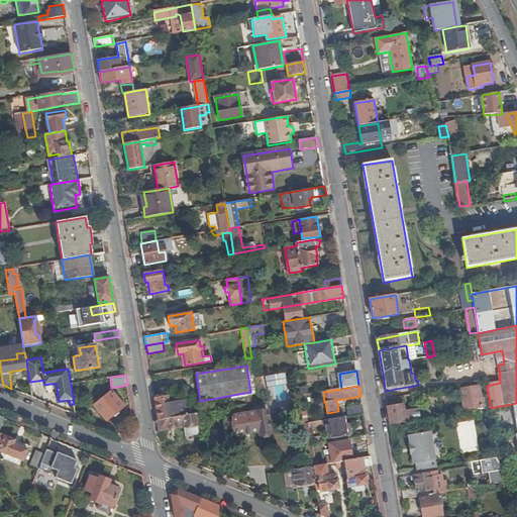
[(479,387),(461,391),(464,410),(483,407),(479,387)]
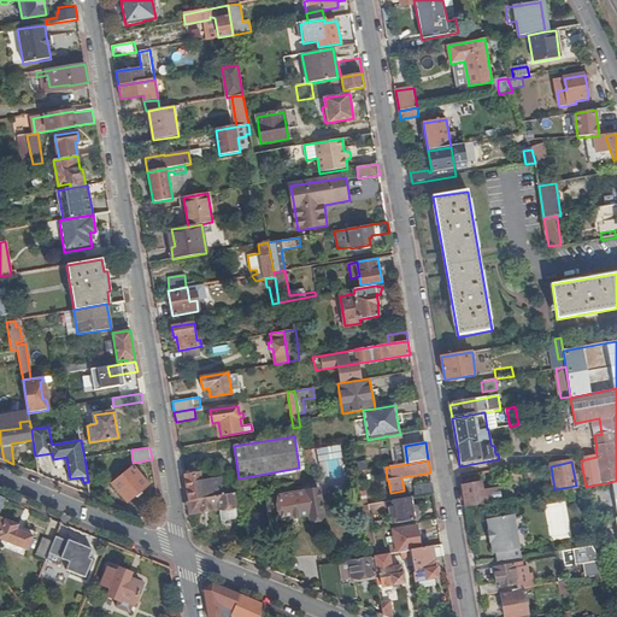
[(128,500),(148,485),(133,466),(113,483),(128,500)]
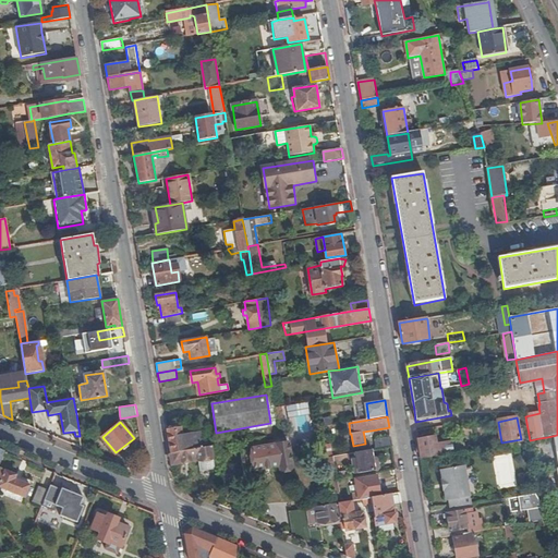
[(279,435),(278,425),(268,427),(269,436),(279,435)]
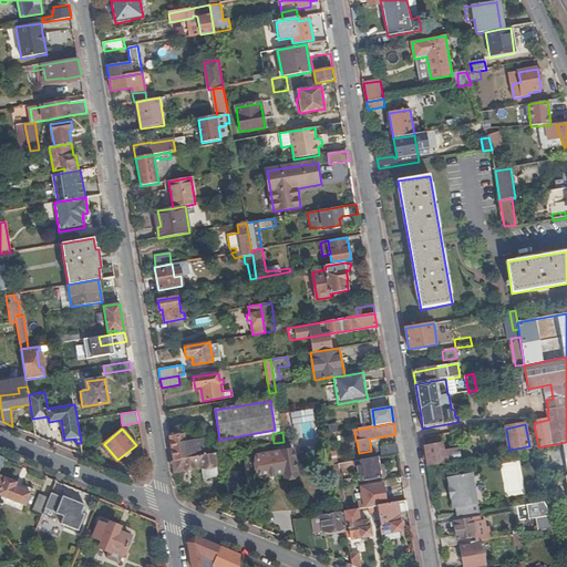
[(274,443),(272,434),(264,436),(265,444),(268,444),(274,443)]
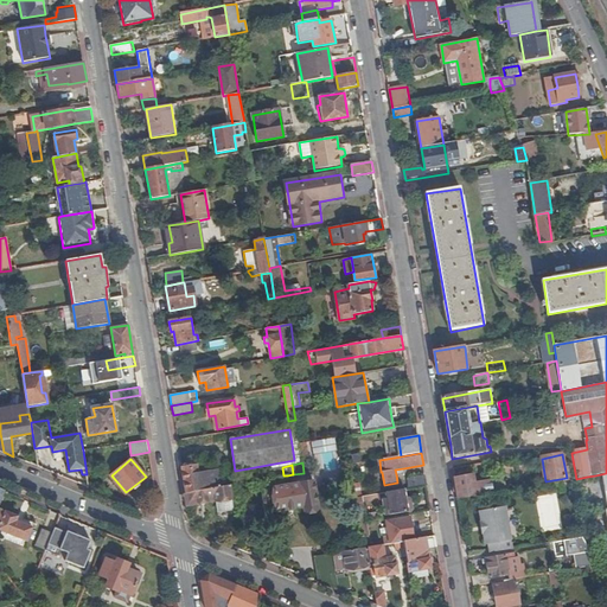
[(197,467),(183,470),(186,493),(221,487),(218,473),(215,474),(212,472),(198,474),(197,467)]
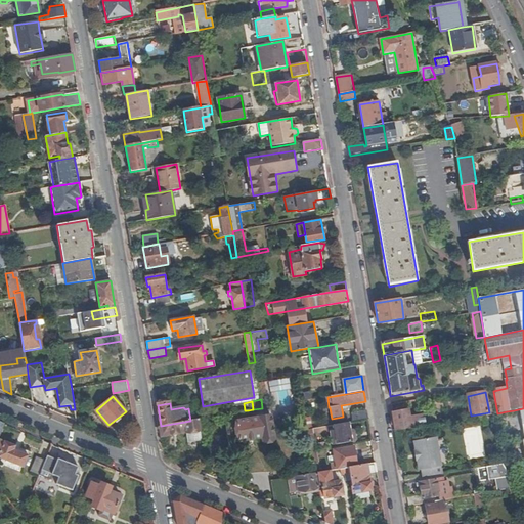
[(245,410),(244,403),(232,405),(234,412),(237,412),(245,410)]
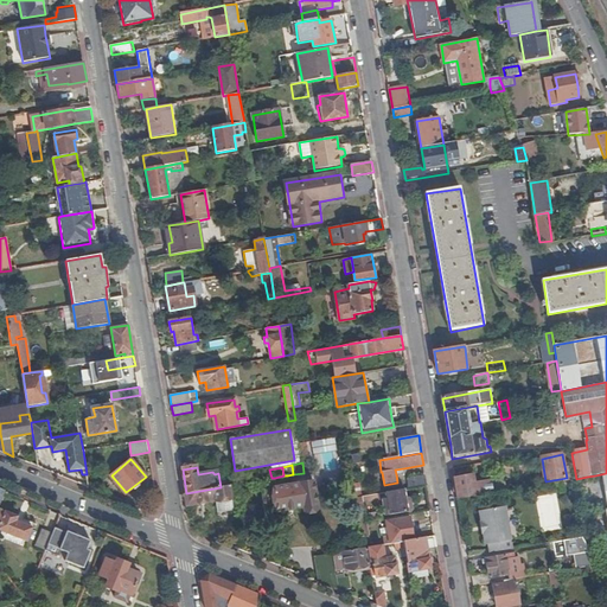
[(606,473),(595,475),(598,489),(605,486),(606,502),(606,473)]
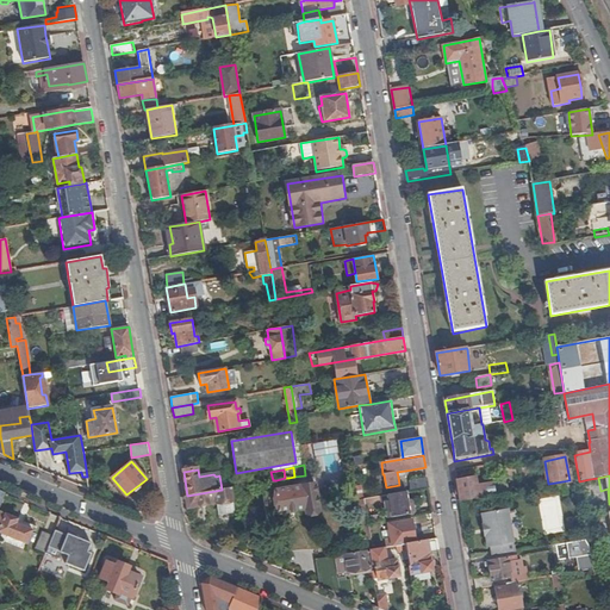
[(291,487),(288,478),(285,478),(277,480),(278,490),(262,492),(267,516),(304,510),(305,512),(309,512),(317,510),(319,510),(315,484),(291,487)]
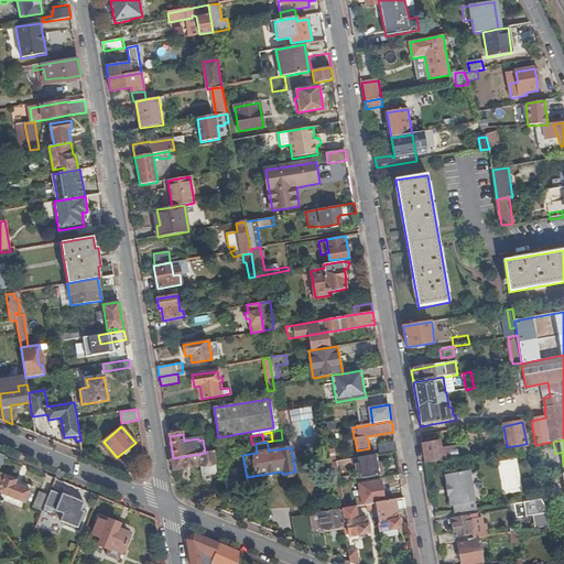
[(397,452),(396,442),(379,445),(381,454),(397,452)]
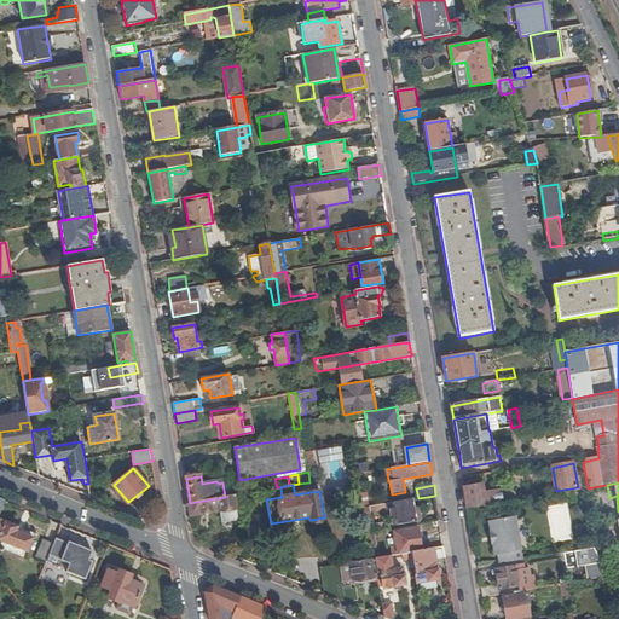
[(467,499),(468,509),(486,505),(482,485),(464,489),(467,499)]
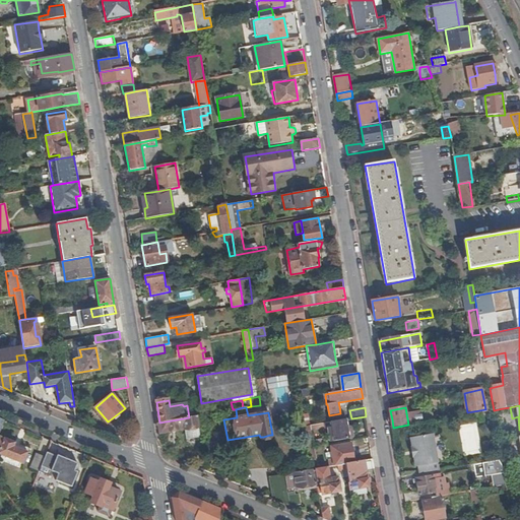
[(494,410),(498,435),(507,434),(503,408),(494,410)]
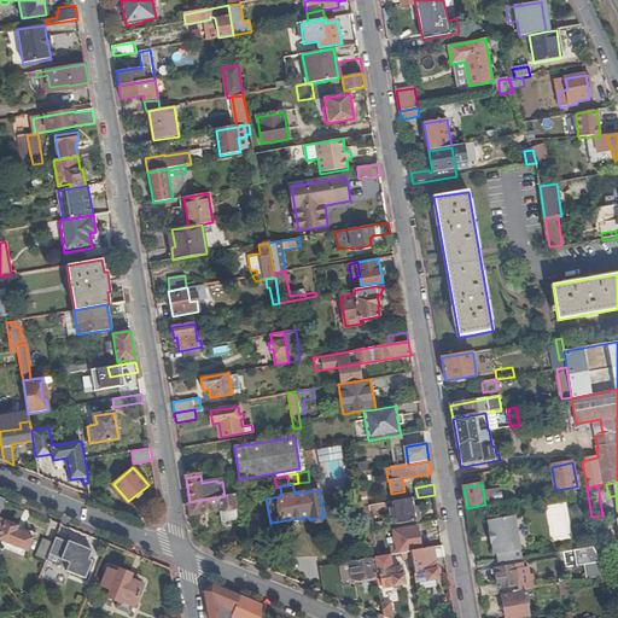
[(225,496),(190,502),(191,513),(219,508),(221,522),(238,519),(234,494),(225,496)]
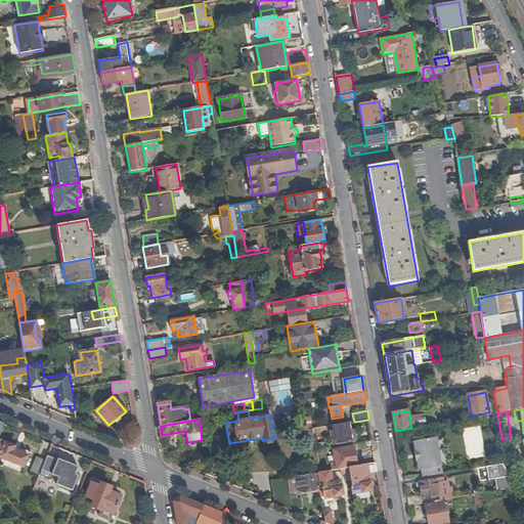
[(351,431),(350,423),(313,429),(314,434),(331,432),(333,445),(355,441),(356,439),(355,433),(354,431),(351,431)]
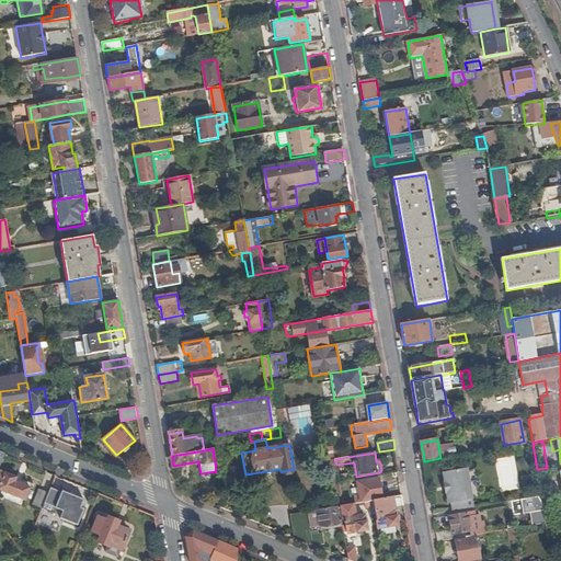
[(329,460),(328,460),(336,506),(340,506),(343,506),(340,487),(339,482),(339,478),(336,465),(335,459),(334,459),(329,460)]
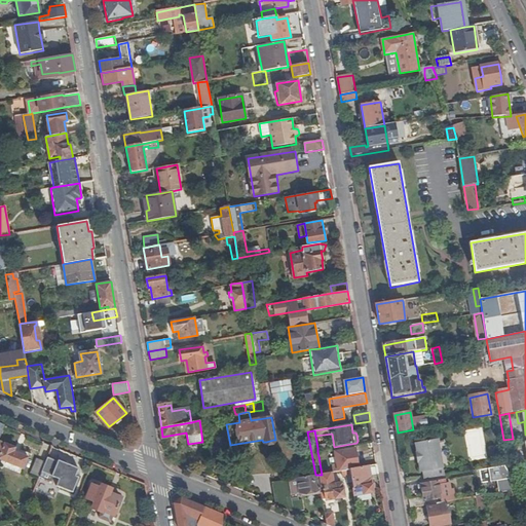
[(513,439),(503,440),(504,446),(520,443),(519,438),(513,439)]
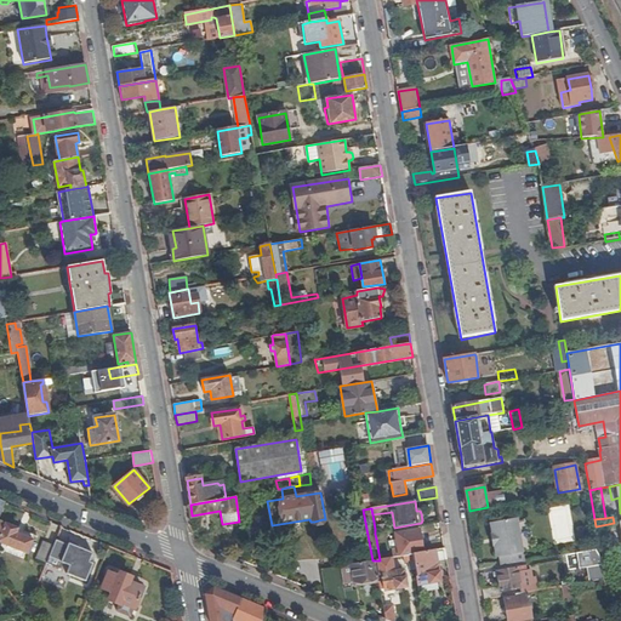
[(0,519),(0,541),(29,554),(34,540),(18,533),(21,529),(0,520),(0,519)]
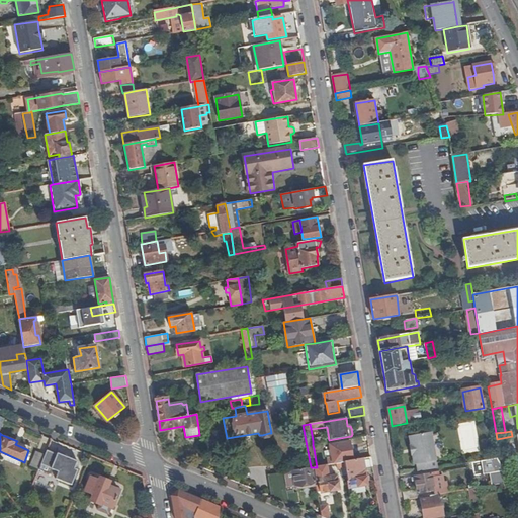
[(413,446),(413,448),(433,444),(432,433),(409,436),(410,447),(413,446)]
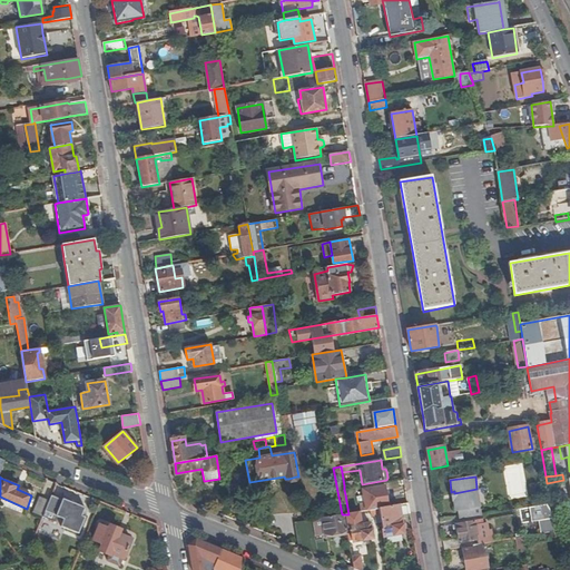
[(381,509),(389,508),(385,487),(367,490),(370,502),(361,504),(362,511),(371,510),(381,509)]
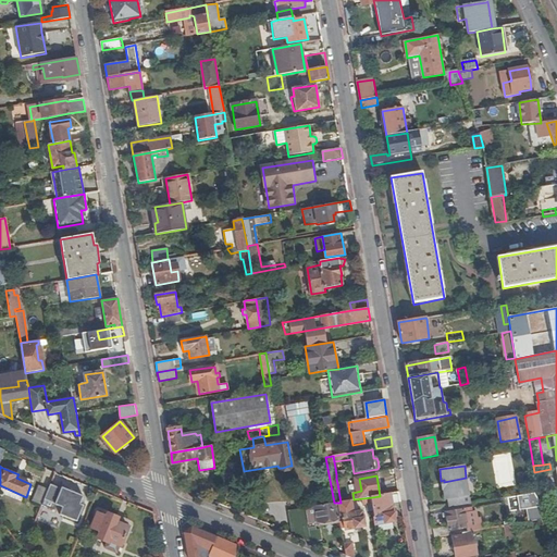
[(447,499),(448,508),(471,504),(466,478),(444,482),(445,489),(443,489),(444,500),(447,499)]
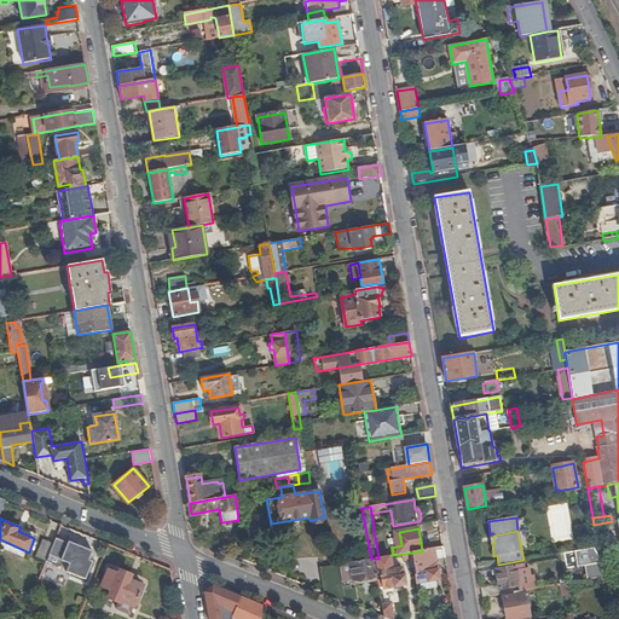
[(38,556),(47,561),(50,555),(55,544),(45,539),(38,556)]
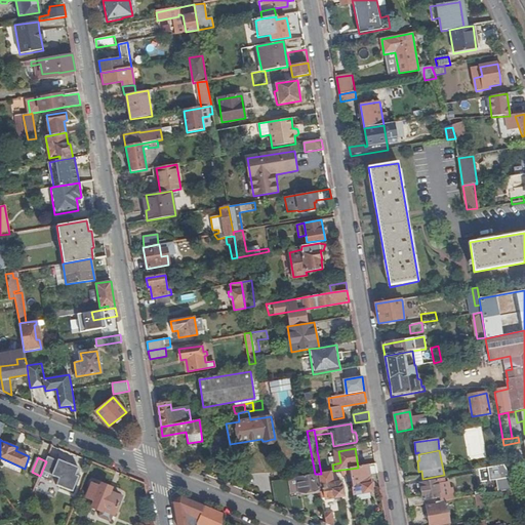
[(58,461),(48,457),(46,461),(42,471),(64,480),(61,486),(73,491),(79,477),(76,476),(79,468),(58,459),(58,461)]
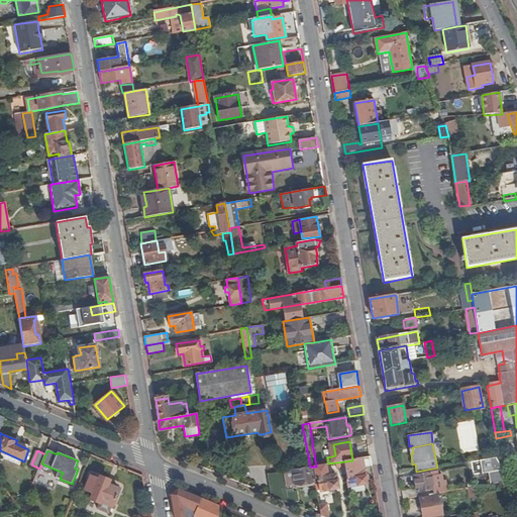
[(373,466),(371,456),(352,460),(345,461),(345,467),(348,487),(367,484),(364,468),(373,466)]
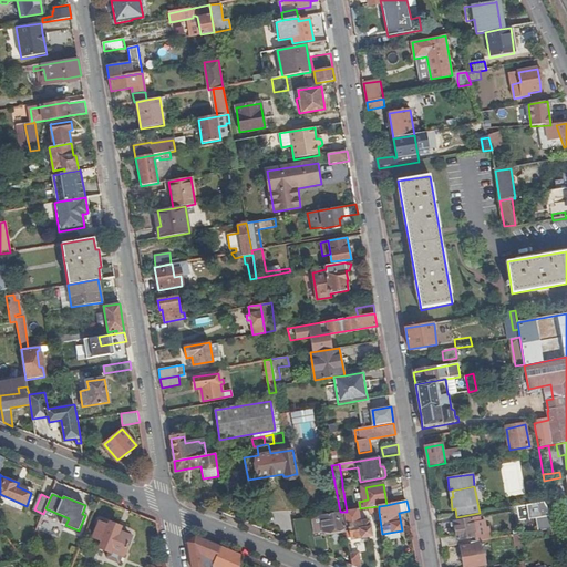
[(343,512),(347,532),(348,538),(351,537),(351,539),(371,536),(369,521),(360,523),(358,509),(347,512),(343,512)]
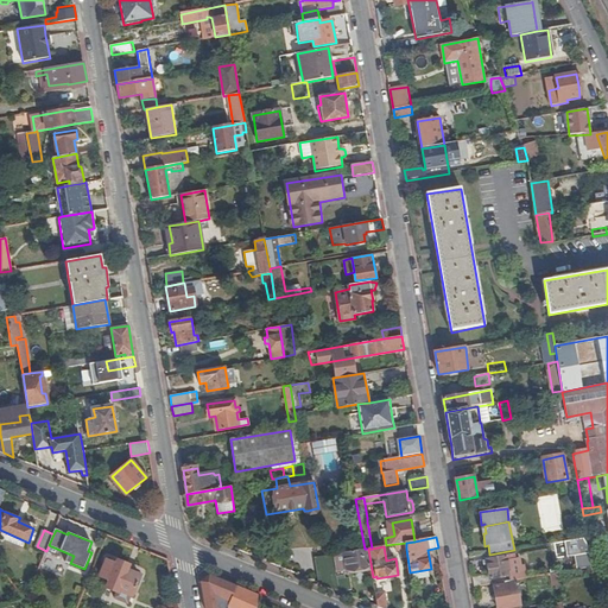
[(334,555),(333,555),(336,569),(346,568),(347,570),(348,570),(348,574),(372,570),(368,549),(365,549),(334,555)]
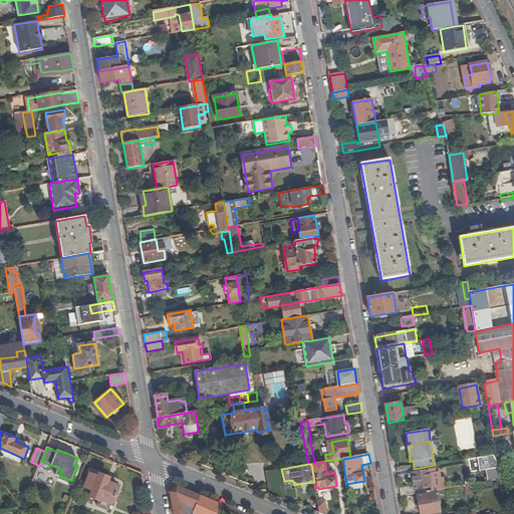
[(488,482),(500,480),(499,473),(498,468),(485,471),(488,482)]
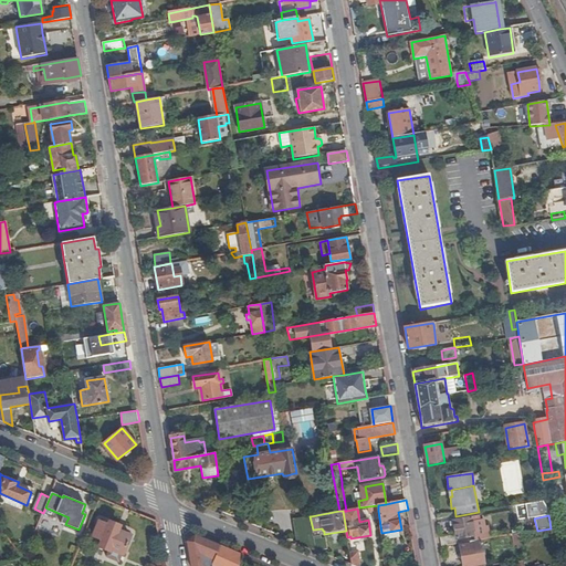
[(293,519),(297,543),(316,549),(314,536),(313,530),(310,516),(293,519)]
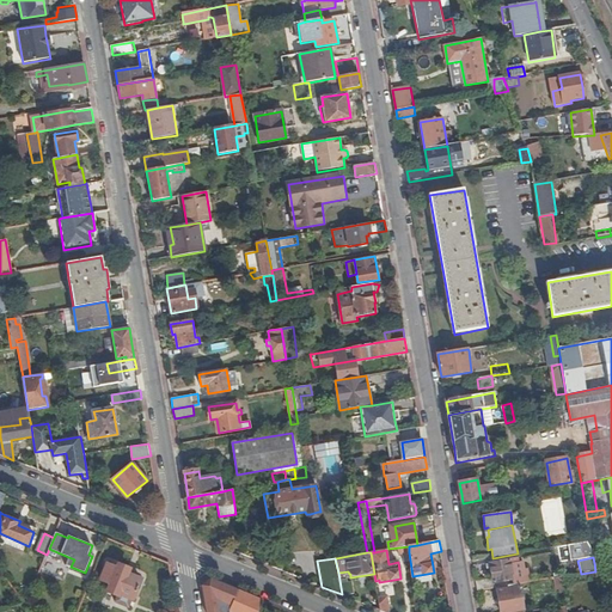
[(476,583),(478,592),(496,588),(519,585),(530,582),(528,570),(525,569),(524,563),(519,563),(518,560),(490,564),(490,569),(491,579),(493,580),(476,583)]
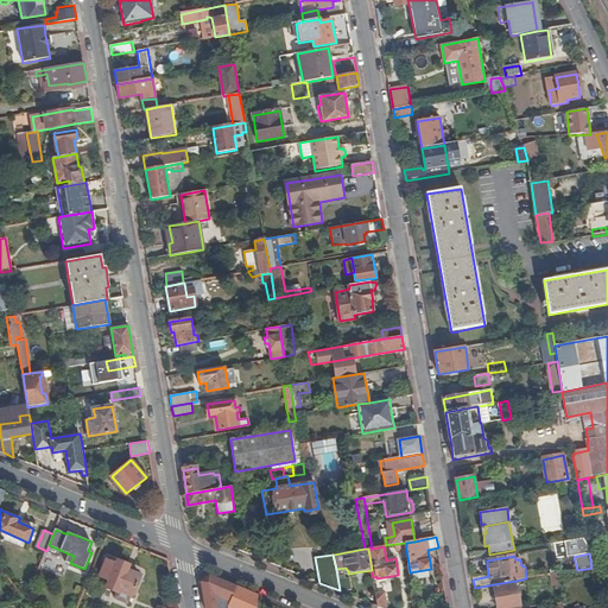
[(116,564),(107,561),(101,577),(109,581),(107,588),(118,593),(115,599),(128,605),(132,595),(133,596),(140,576),(127,570),(128,565),(119,561),(116,564)]
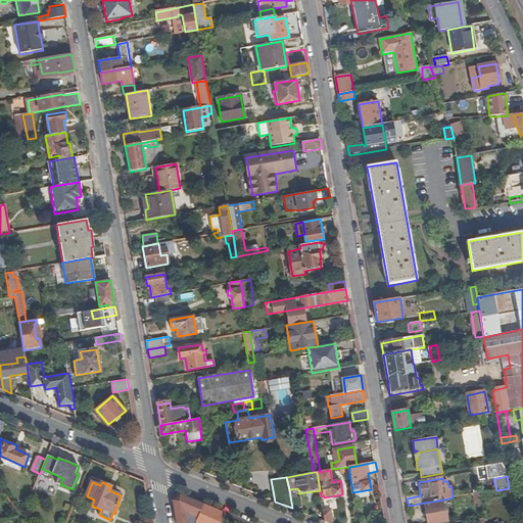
[(290,495),(292,508),(299,511),(296,494),(290,495)]
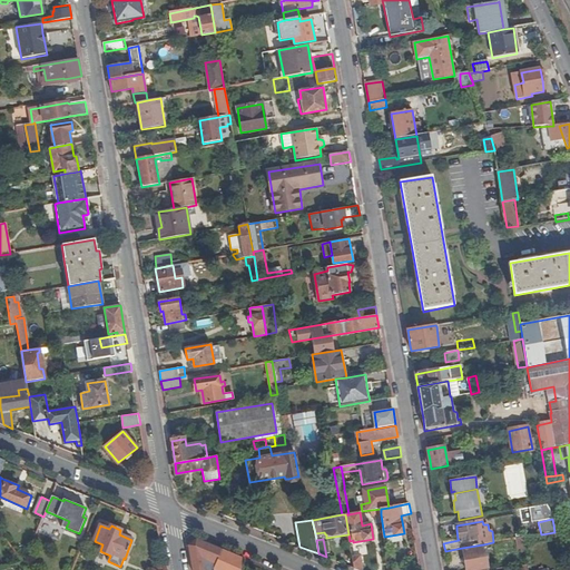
[(190,546),(194,569),(205,569),(208,569),(241,569),(245,560),(222,550),(197,540),(190,546)]
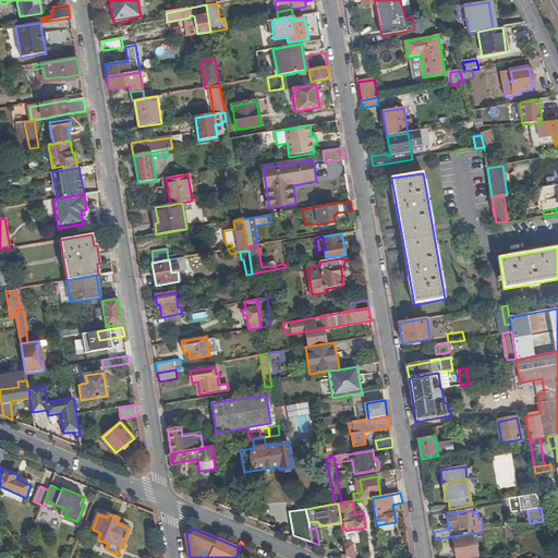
[(473,533),(452,536),(456,557),(466,557),(476,556),(473,538),(473,533)]
